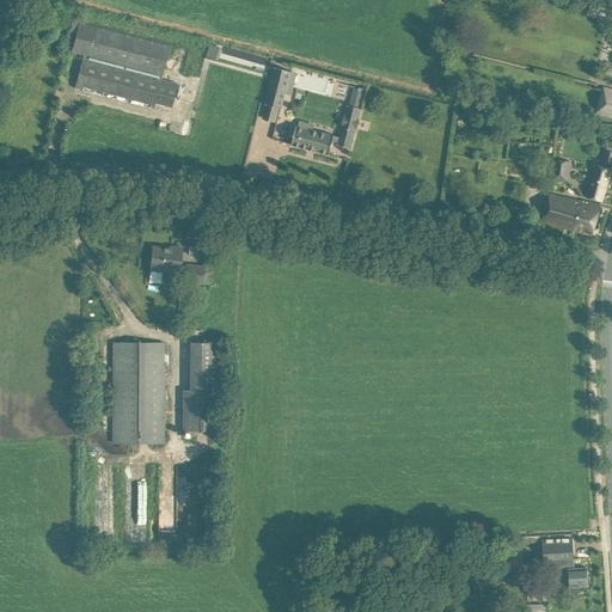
[(75,87),(153,108),(154,103),(171,108),(177,85),(160,80),(170,47),(73,22),(68,38),(75,40),(72,51),(84,55),(75,87)]
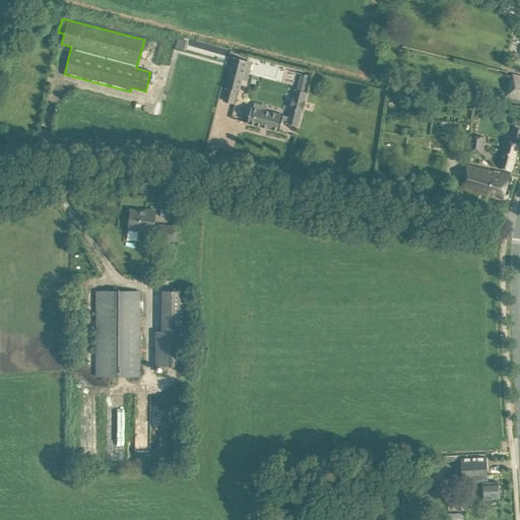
[(177,36),(174,48),(228,60),(231,48),(177,36)]
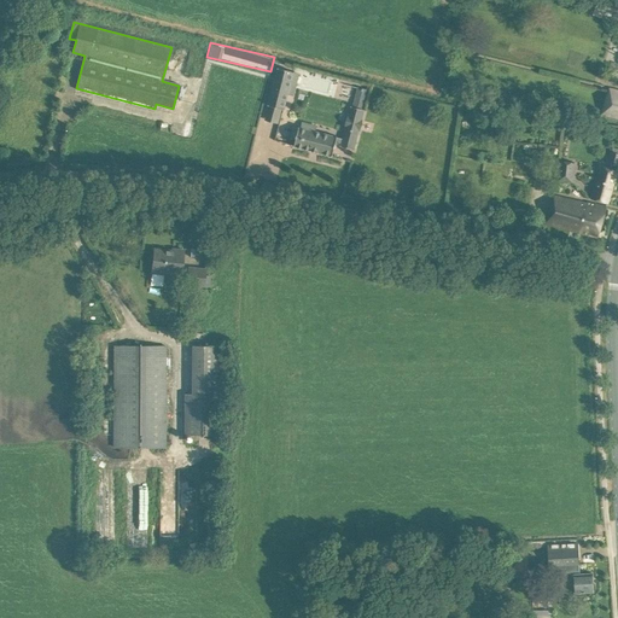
[(268,105),(284,110),(293,73),(278,68),(268,105)]
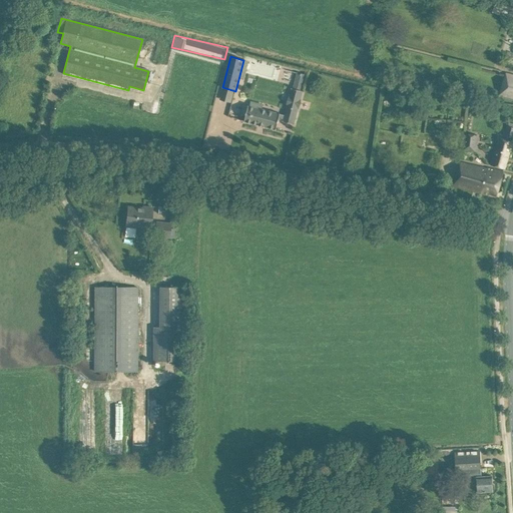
[(512,99),(512,73),(507,72),(499,95),(512,99)]
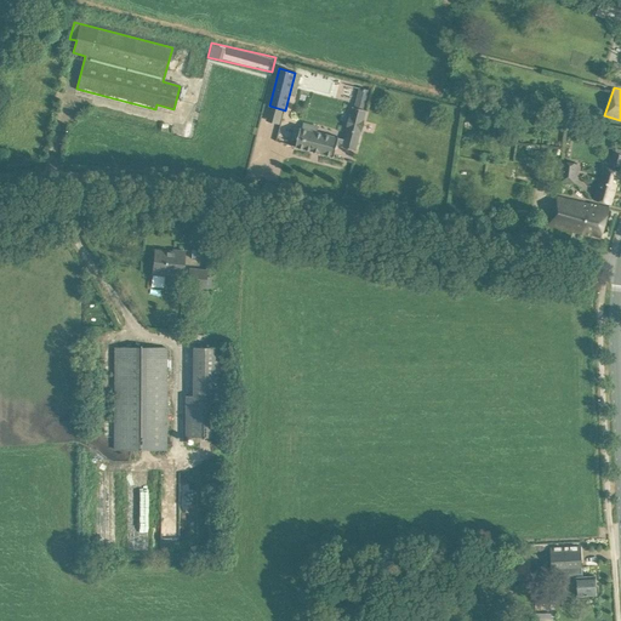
[(345,140),(339,138),(337,144),(342,146),(342,147),(355,151),(366,110),(353,107),(345,140)]
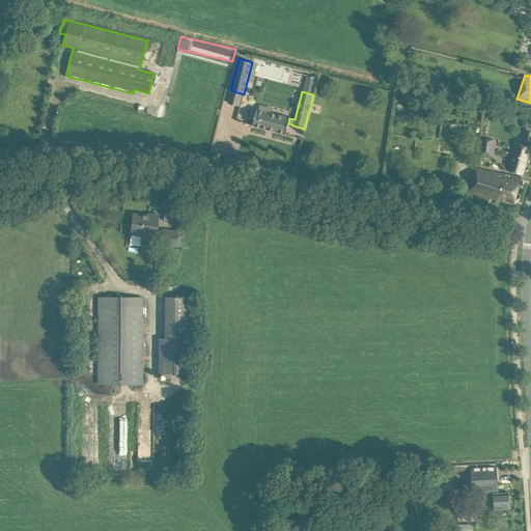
[(225,103),(224,110),(236,113),(239,106),(225,103)]
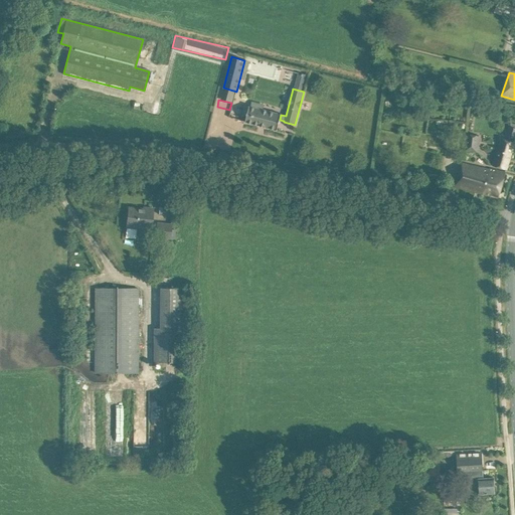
[(480,102),(479,109),(492,112),(493,105),(480,102)]
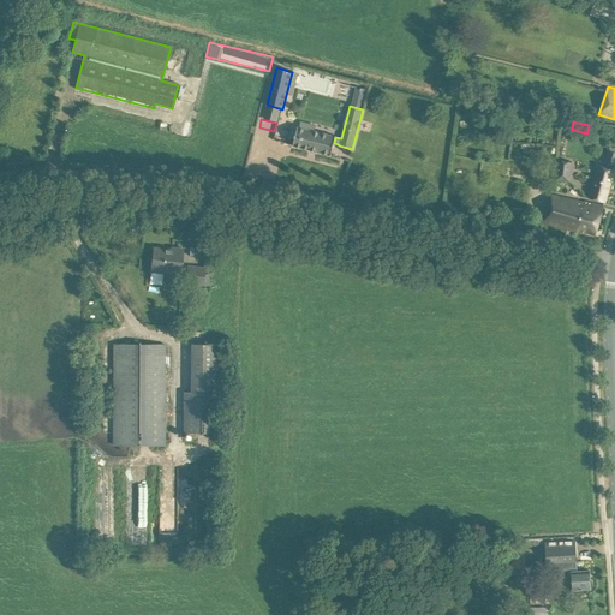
[(330,155),(334,143),(335,137),(298,126),(293,145),(330,155)]
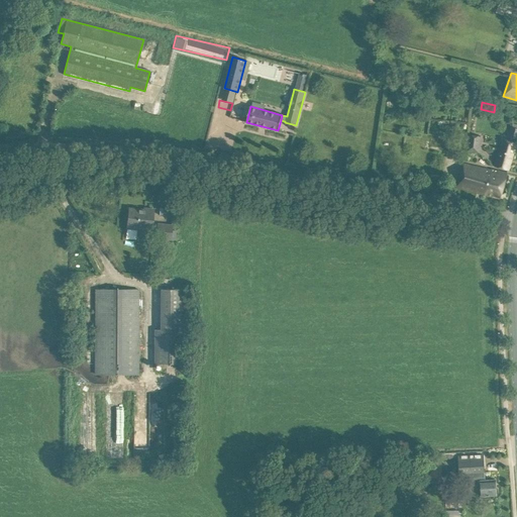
[(507,136),(516,138),(516,128),(510,126),(507,136)]
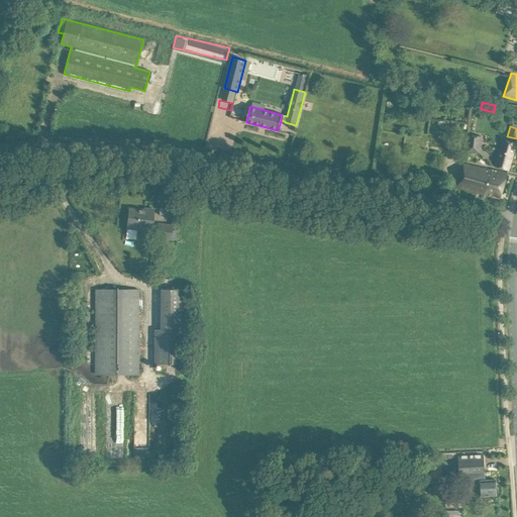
[(467,151),(480,152),(482,136),(469,134),(467,151)]
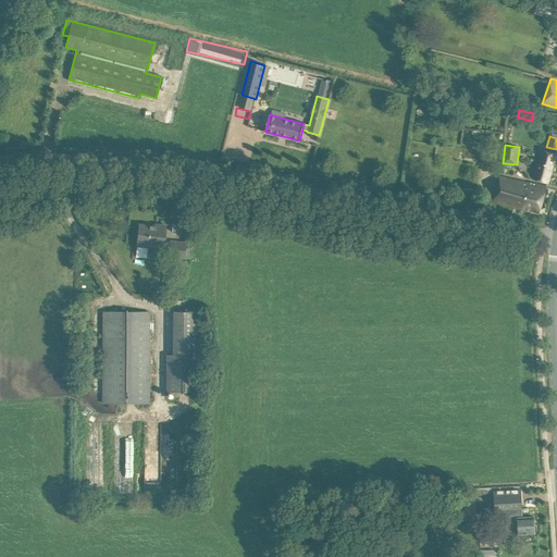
[(533,178),(548,184),(556,155),(542,150),(533,178)]
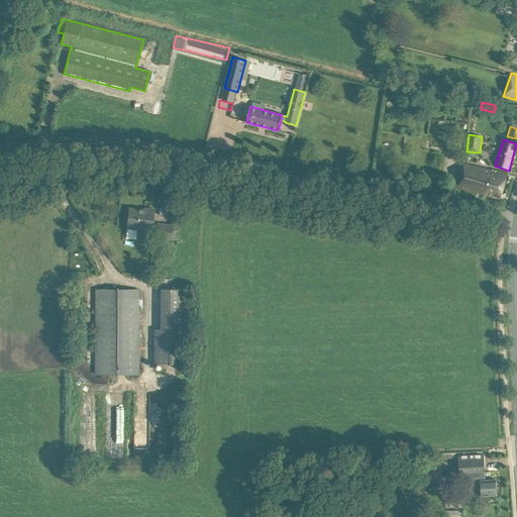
[(457,187),(500,198),(508,174),(493,169),(492,173),(462,165),(457,187)]
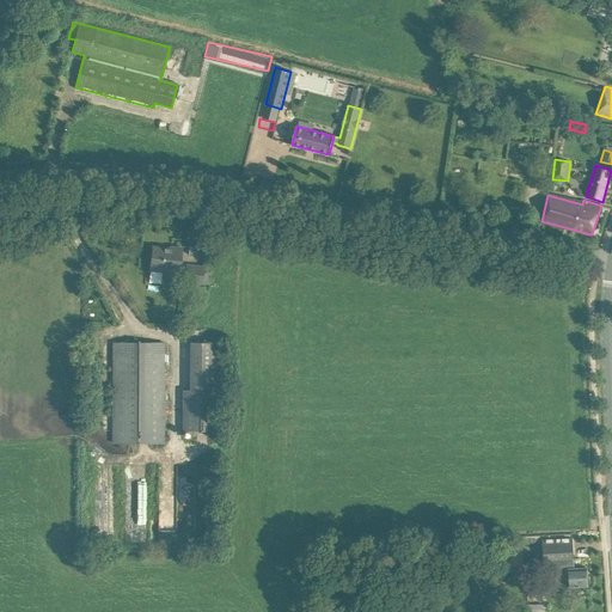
[(161,271),(179,274),(182,248),(177,246),(177,250),(171,249),(152,246),(151,267),(161,268),(161,271)]
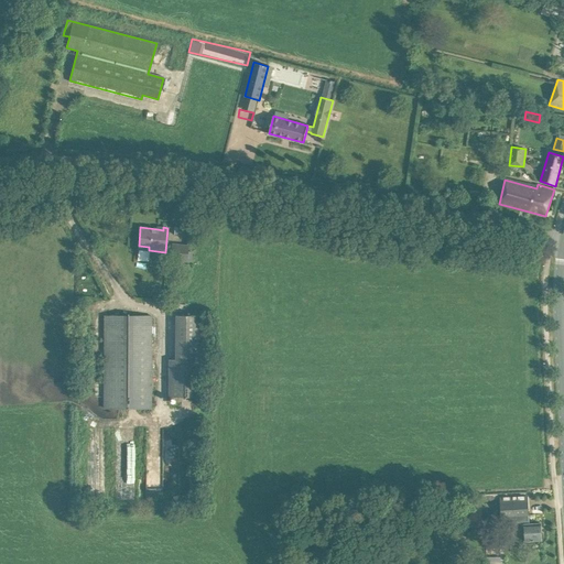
[(171,260),(186,261),(187,246),(172,243),(171,260)]
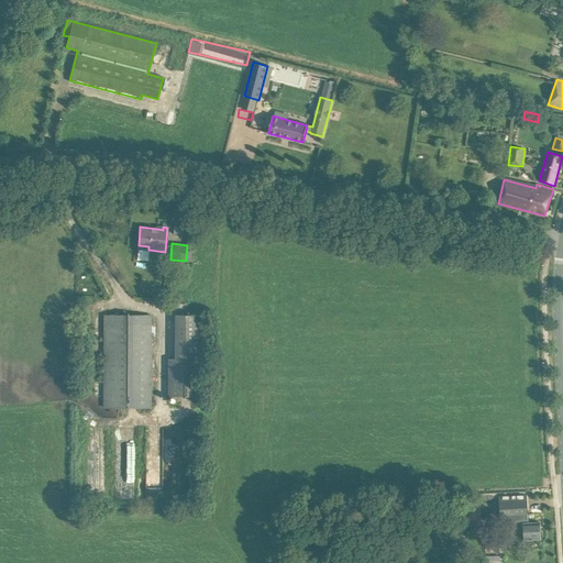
[(167,396),(201,396),(201,315),(174,315),(174,359),(167,359),(167,396)]
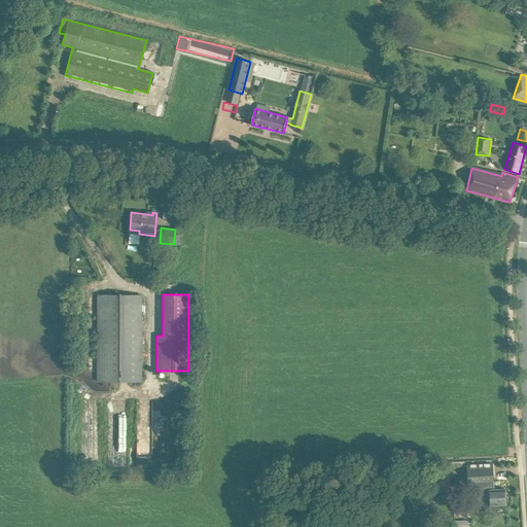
[(97,382),(141,382),(141,295),(97,295),(97,382)]
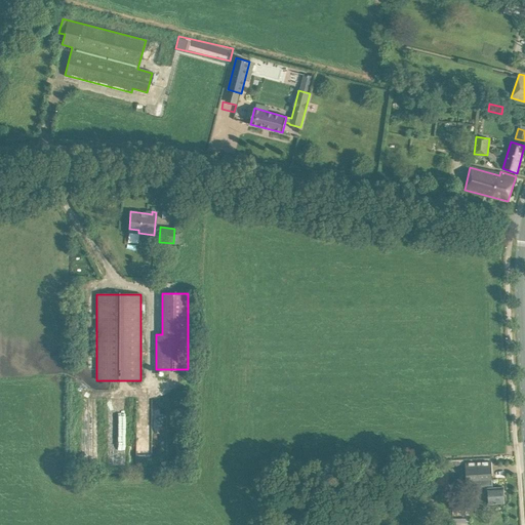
[(489,503),(490,503),(490,505),(494,505),(494,503),(505,502),(503,501),(506,499),(506,496),(503,495),(503,487),(492,487),(491,462),(466,463),(467,489),(488,488),(489,503)]
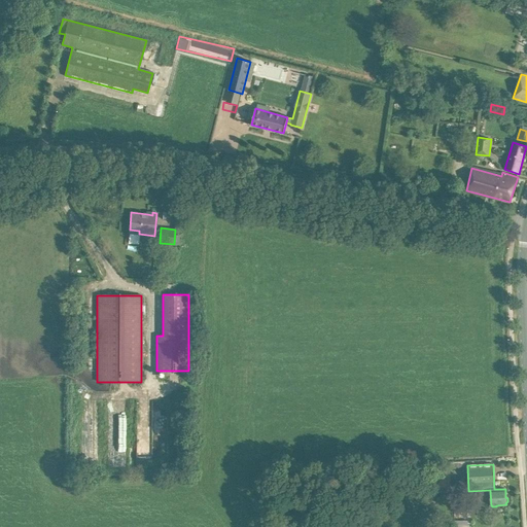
[(384,480),(407,481),(407,471),(384,470),(384,480)]
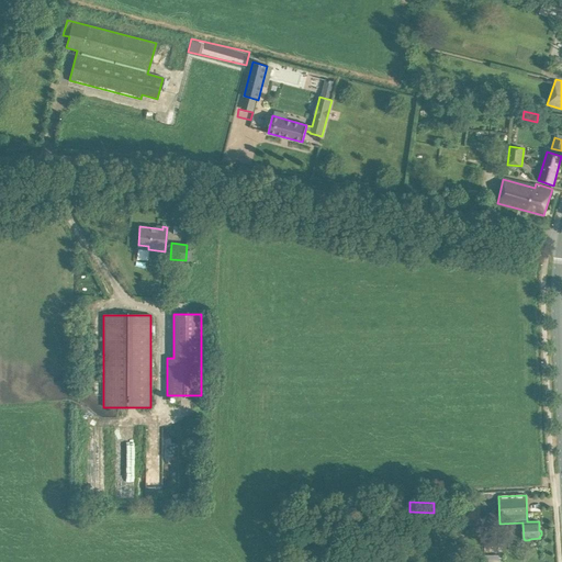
[(464,503),(465,525),(482,525),(480,502),(464,503)]
